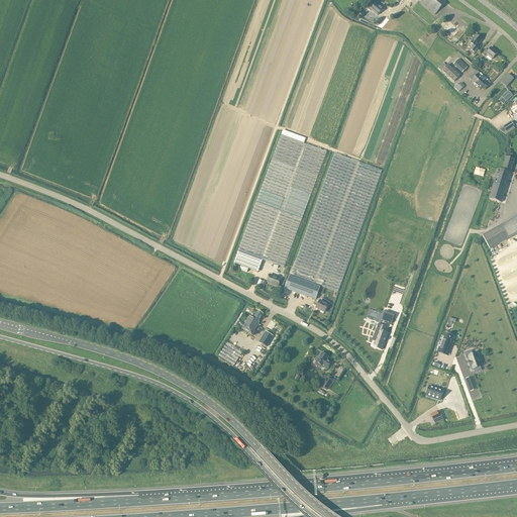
[(434,15),(445,2),(442,0),(422,0),(420,3),(434,15)]
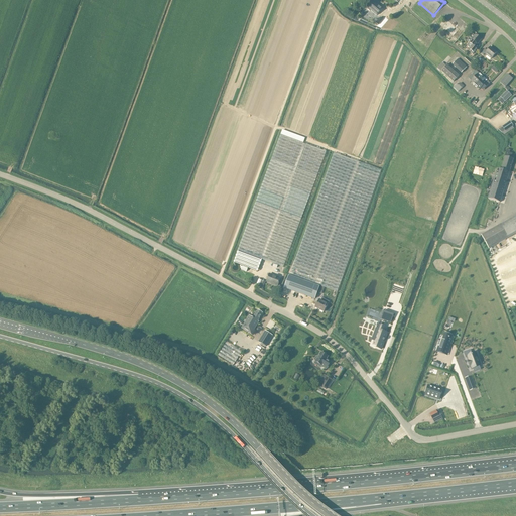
[(382,9),(379,6),(378,6),(373,2),(367,8),(370,10),(377,15),(382,9)]
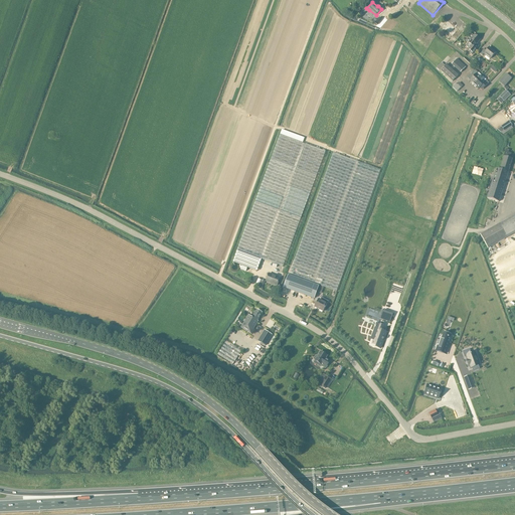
[(458,29),(448,20),(442,27),(452,36),(458,29)]
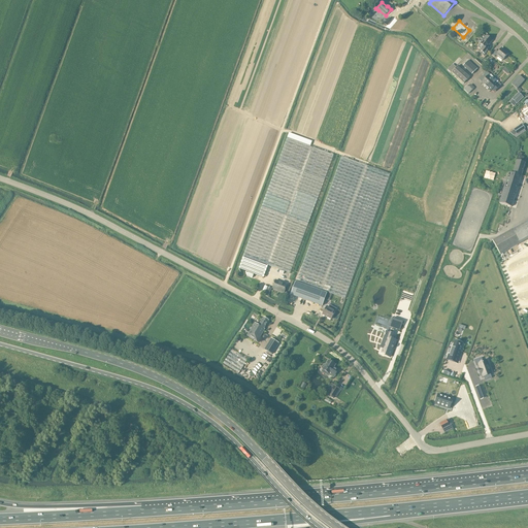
[(486,48),(492,40),(486,35),(484,39),(483,38),(481,41),(482,41),(480,43),(480,44),(479,45),(479,47),(481,50),(480,51),(483,53),(481,54),(484,56),(488,51),(486,48)]
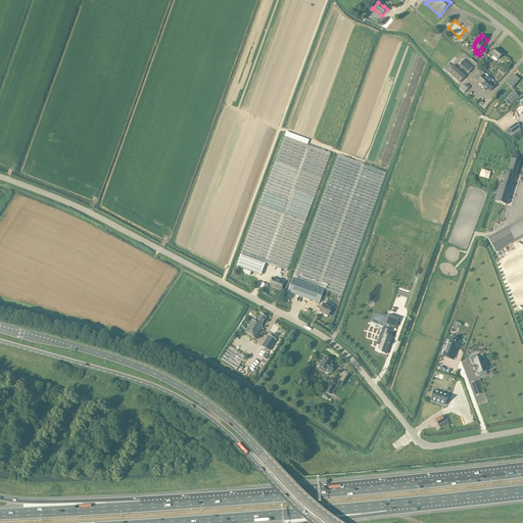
[(497,59),(504,53),(496,48),(493,51),(491,49),(487,54),(489,56),(491,54),(497,59)]
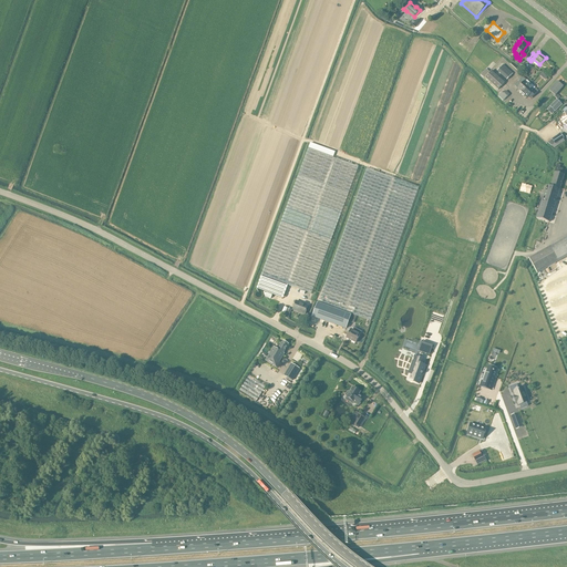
[(513,74),(503,65),(497,71),(507,80),(513,74)]
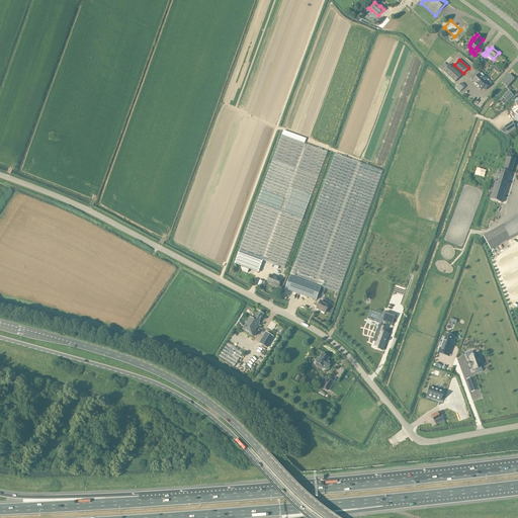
[(460,76),(448,65),(443,71),(455,82),(460,76)]
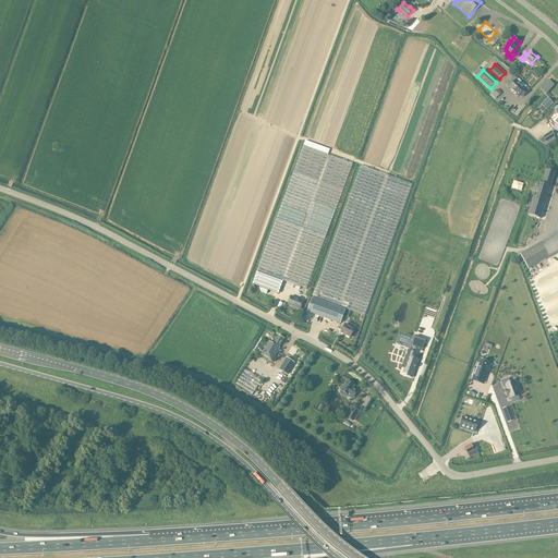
[(521,84),(517,80),(518,79),(514,75),(506,85),(513,92),(521,84)]
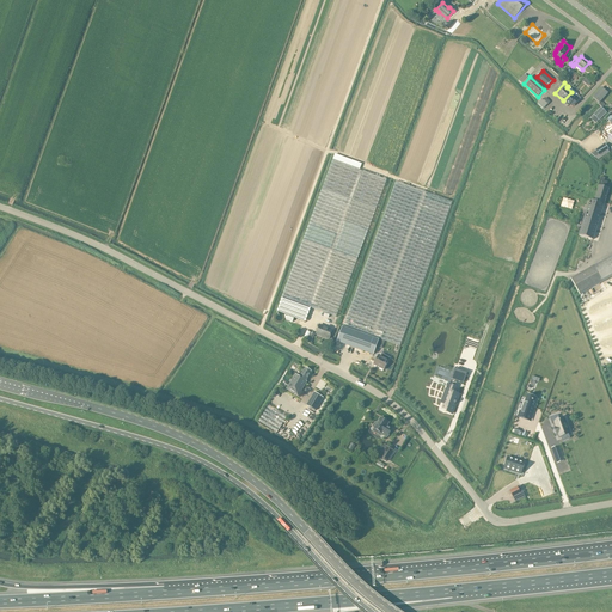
[(599,103),(609,93),(601,87),(593,98),(599,103)]
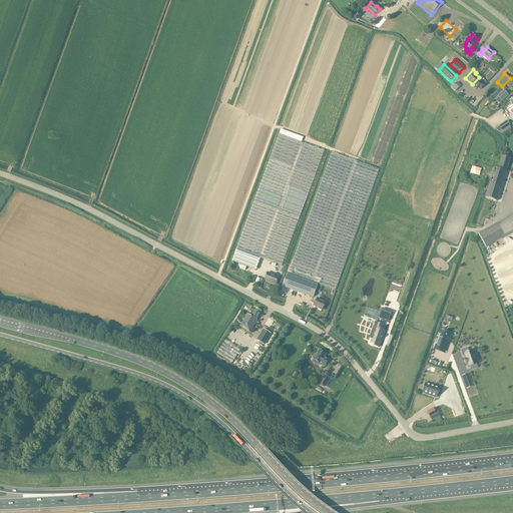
[(482,87),(487,82),(485,80),(483,82),(479,77),(472,84),(477,89),(480,85),(482,87)]
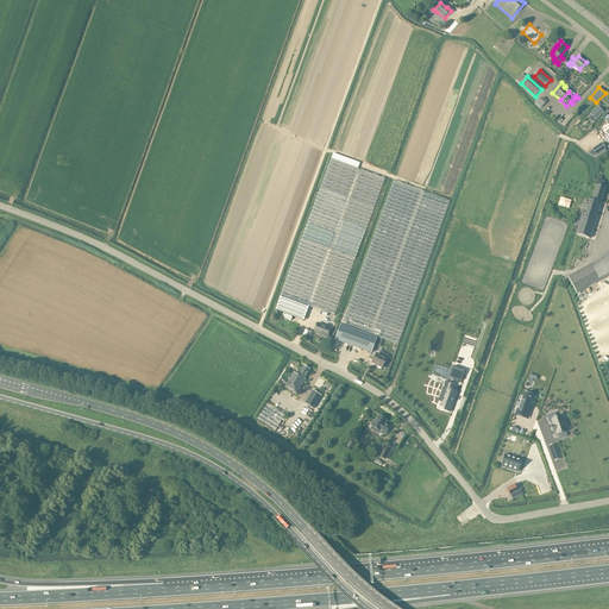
[(540,108),(546,102),(546,104),(547,102),(544,98),(540,101),(539,100),(535,104),(540,108)]
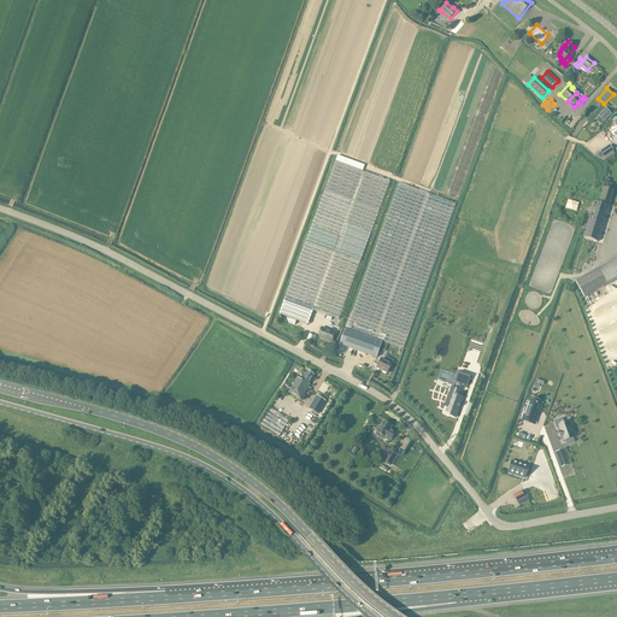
[(606,107),(598,115),(604,121),(611,113),(606,107)]
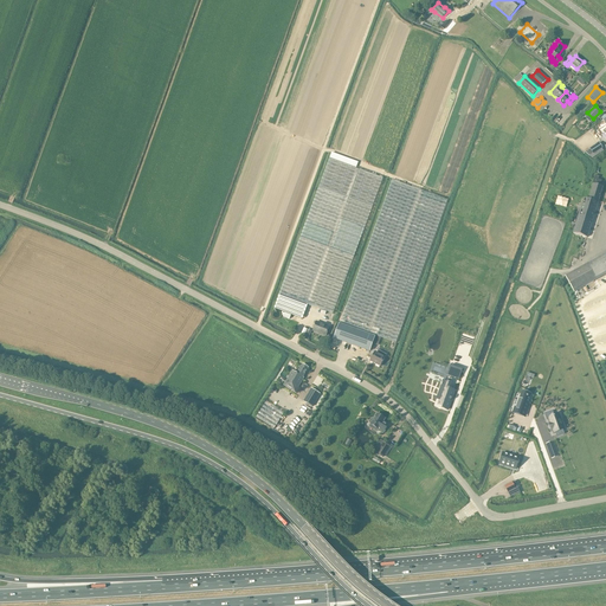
[(598,143),(590,149),(593,154),(601,148),(598,143)]
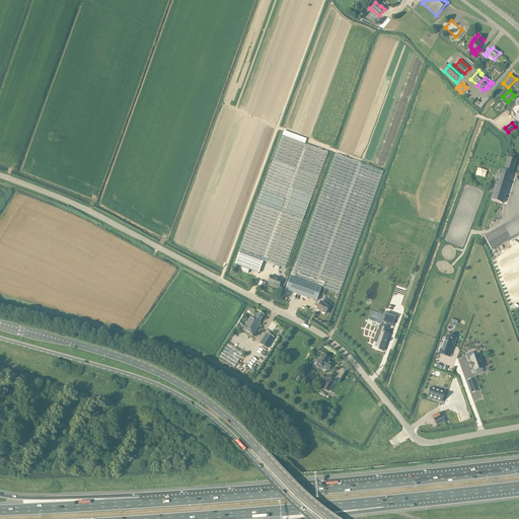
[(327,153),(305,144),(282,136),(239,252),(235,266),(258,274),(264,261),(285,269),(327,153)]
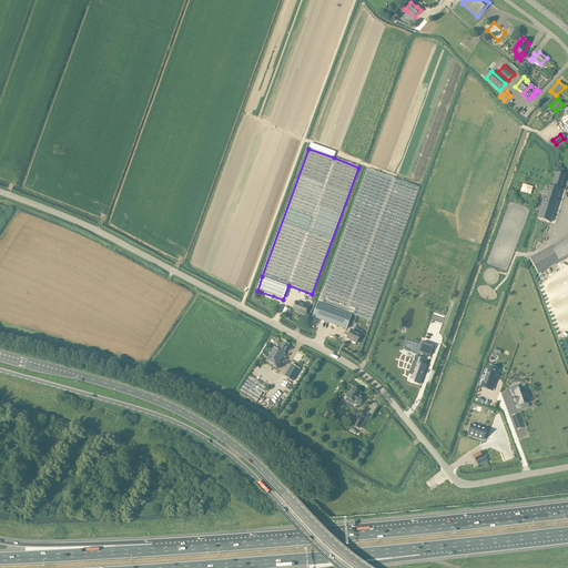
[(547,185),(537,219),(539,220),(550,223),(560,190),(565,175),(563,174),(564,170),(560,169),(561,165),(558,164),(555,172),(556,173),(551,188),(547,185)]
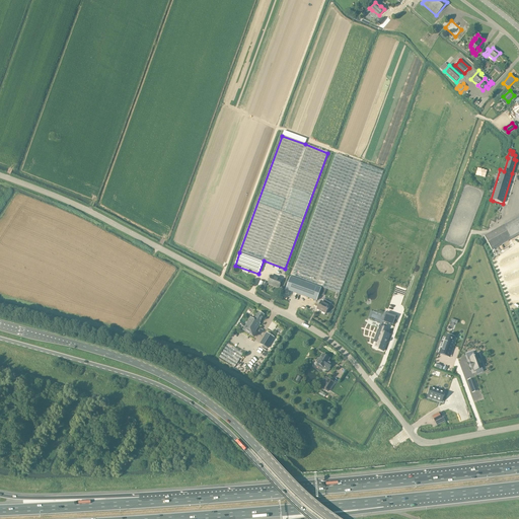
[(336,154),(291,277),(339,294),(383,171),(361,163),(359,162),(336,154)]
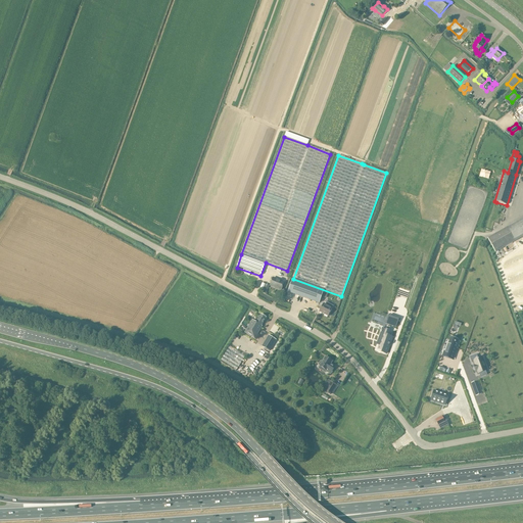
[(495,251),(522,236),(522,218),(488,238),(495,251)]
